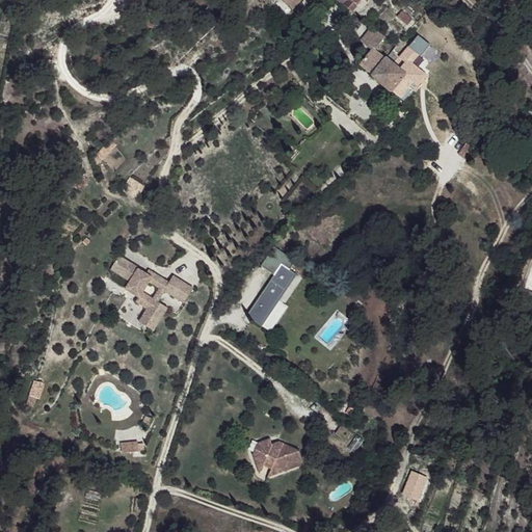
[(284,0),(282,3),(295,12),(304,0),(284,0)]
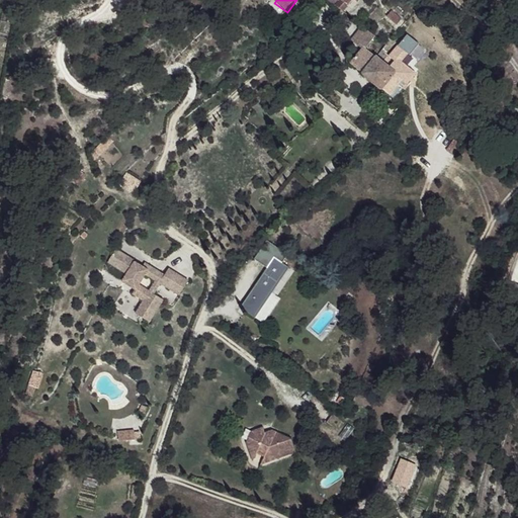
[(327,0),(345,14),(356,0),(327,0)]
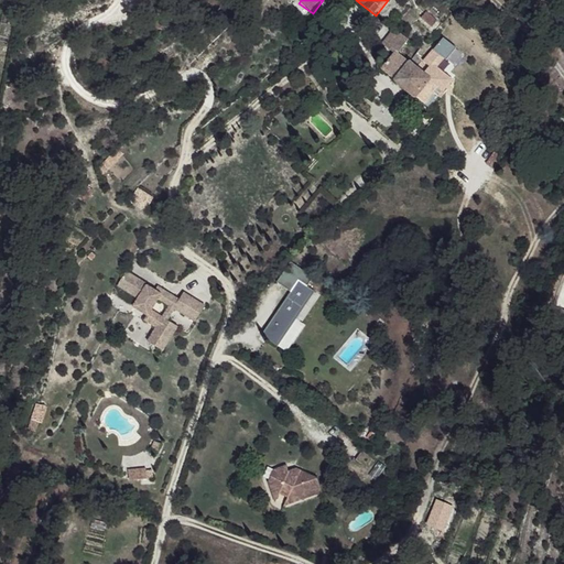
[(322,19),(316,25),(324,32),(337,42),(342,35),(322,19)]
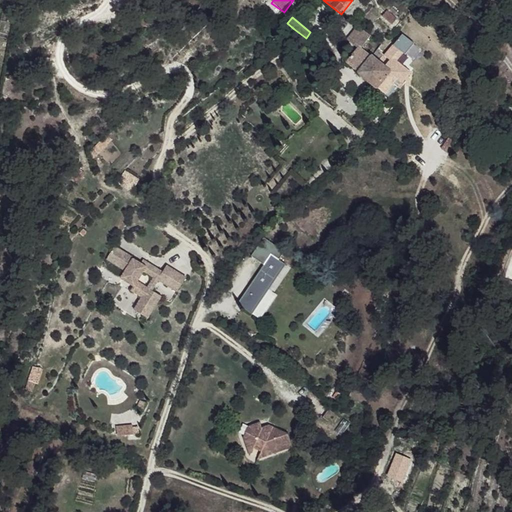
[(393,46),(385,55),(386,55),(384,58),(389,63),(392,58),(397,62),(403,53),(393,46)]
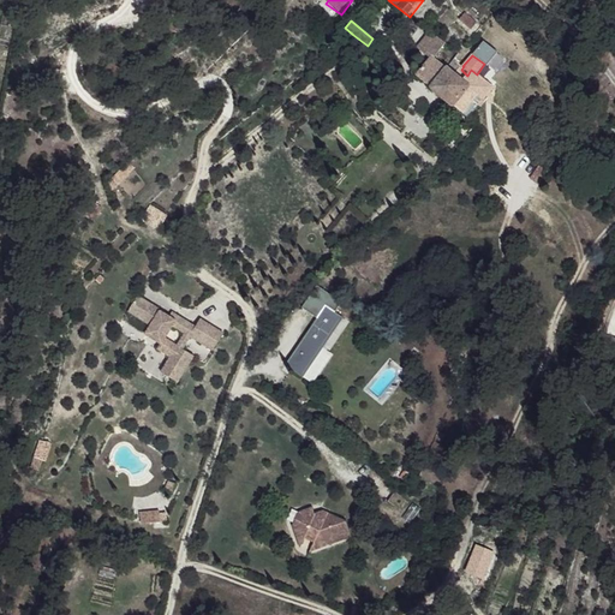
[(446,67),(433,57),(431,58),(416,76),(464,115),(473,102),(479,95),(485,100),(494,89),(487,83),(477,75),(471,70),(467,76),(467,77),(459,69),(454,75),(446,67)]
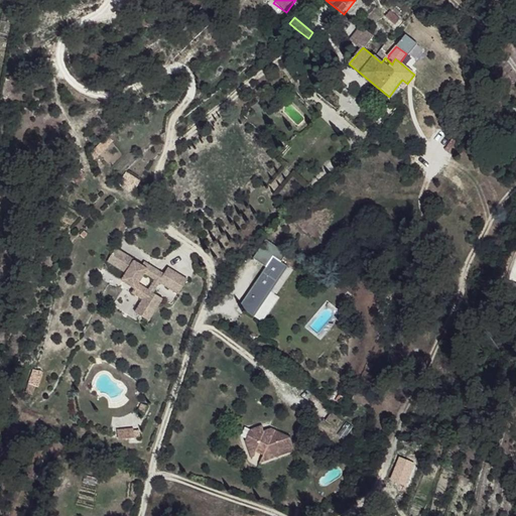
[(412,65),(408,70),(414,75),(418,70),(412,65)]
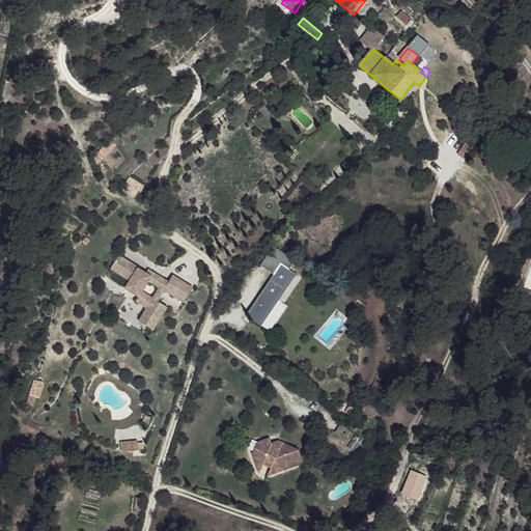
[(414,82),(409,88),(415,92),(417,89),(419,86),(414,82)]
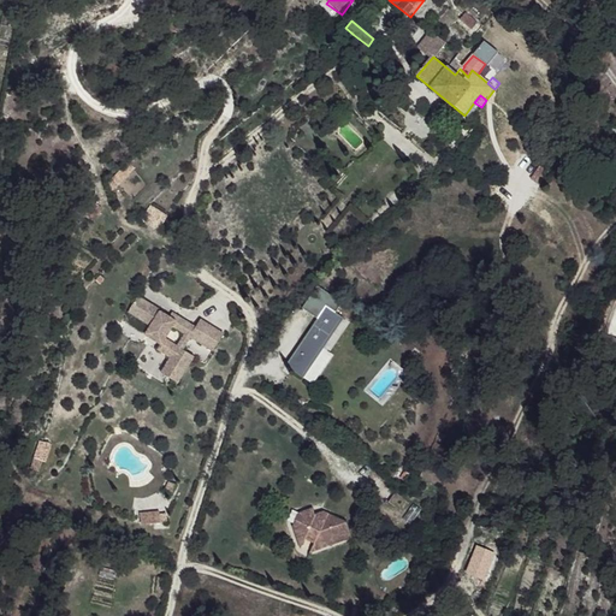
[(474,102),(465,116),(471,122),(481,107),(474,102)]
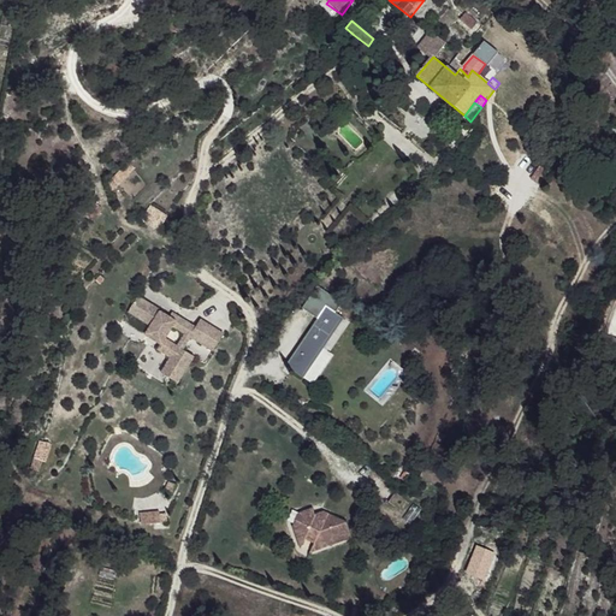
[(323,153),(318,159),(332,171),(337,165),(323,153)]
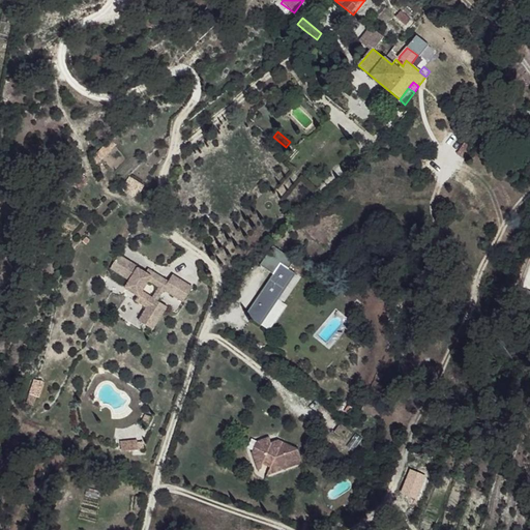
[(460,138),(450,150),(458,154),(466,143),(460,138)]
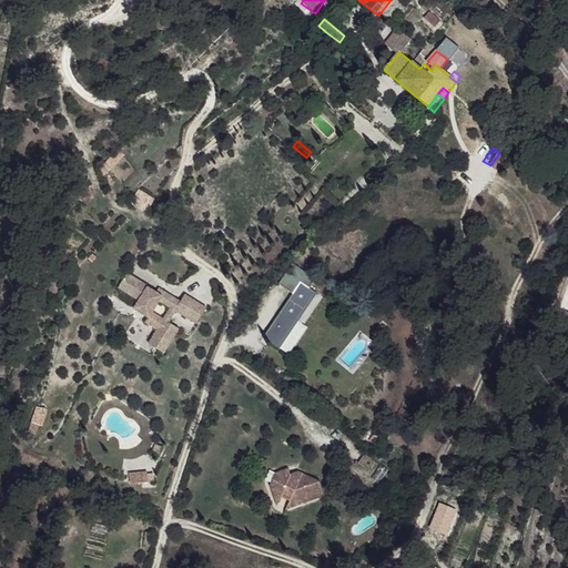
[(507,159),(499,153),(490,165),(498,171),(507,159)]
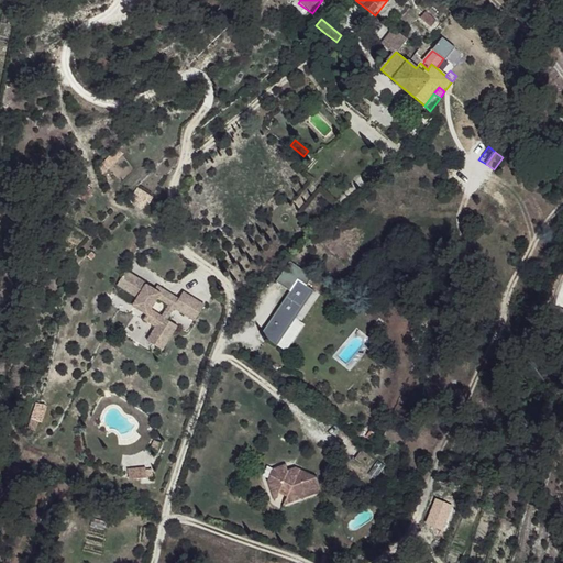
[(132,275),(124,289),(145,301),(142,309),(155,317),(158,312),(165,299),(177,306),(170,319),(165,329),(157,343),(173,352),(186,327),(176,321),(183,309),(203,320),(212,305),(190,293),(186,300),(178,296),(177,299),(172,296),(173,294),(164,288),(162,293),(153,288),(153,287),(132,275)]
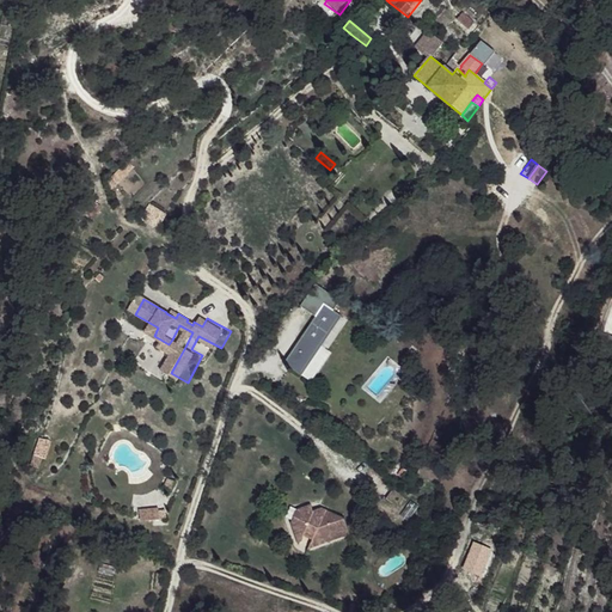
[(324,303),(285,363),(303,375),(343,314),(324,303)]
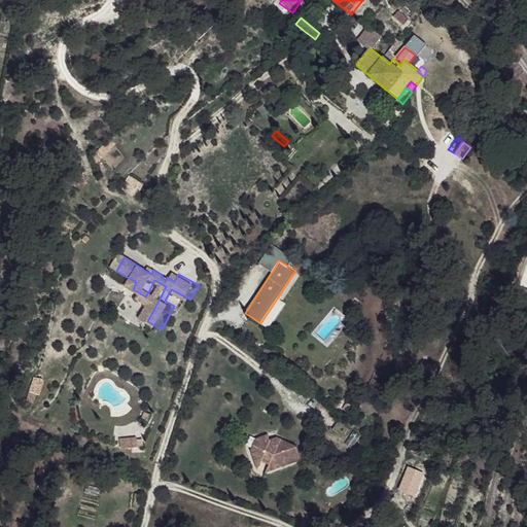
[(145,296),(142,301),(154,308),(160,299),(148,292),(145,296)]
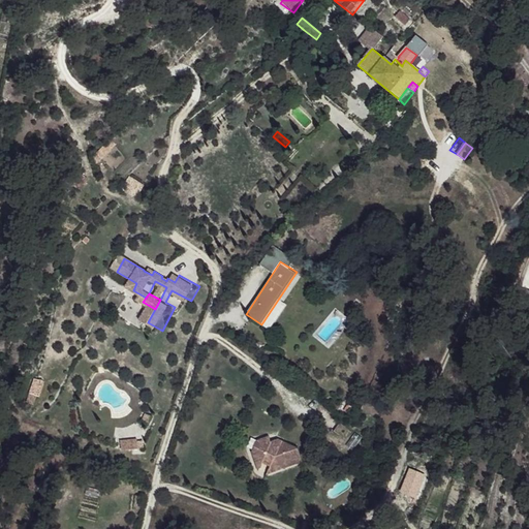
[(40,391),(42,381),(34,378),(31,389),(40,391)]
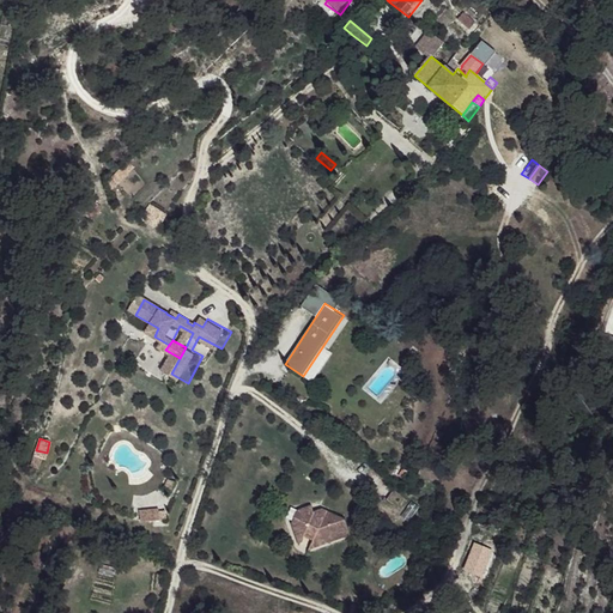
[(140,520),(167,519),(165,507),(139,508),(140,520)]
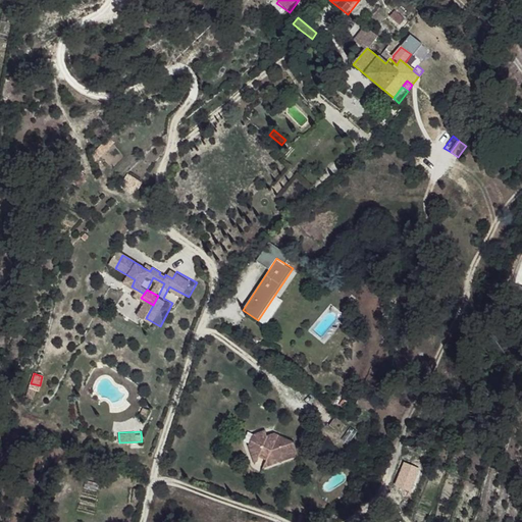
[(250,447),(254,458),(260,456),(269,458),(267,464),(273,465),(281,462),(280,460),(298,454),(295,442),(275,435),(272,440),(268,438),(266,431),(257,434),(250,447)]
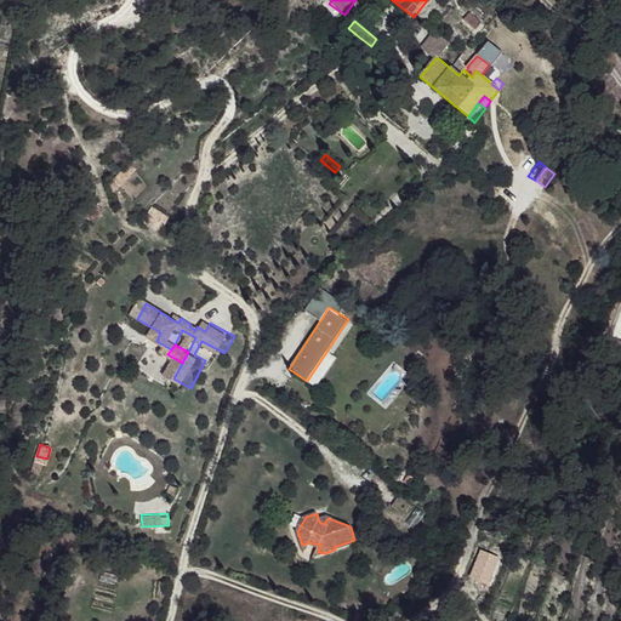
[(354,540),(334,547),(335,550),(355,543),(354,540)]
